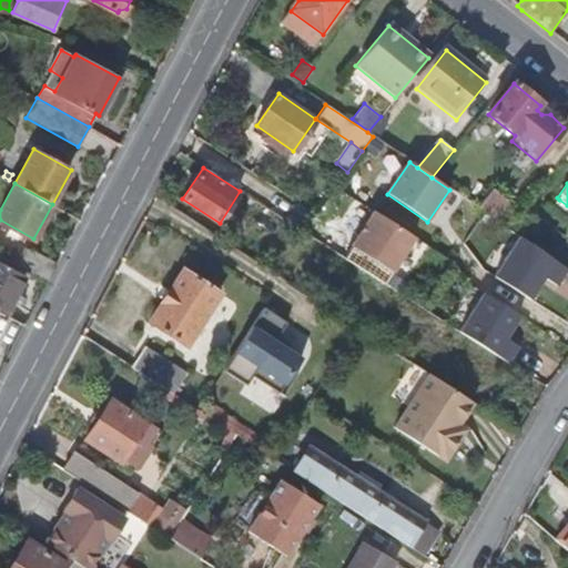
[(492,220),(504,202),(489,192),(477,210),(492,220)]
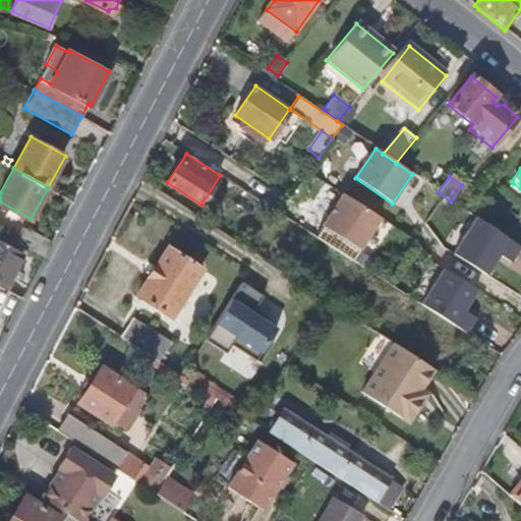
[(520,191),(520,188),(513,183),(507,191),(516,198),(520,191)]
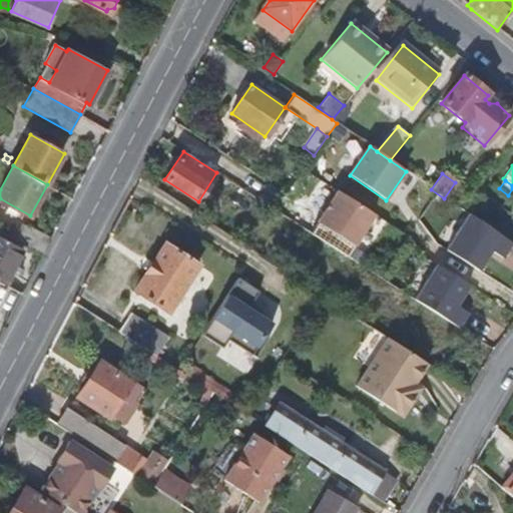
[(374,214),(337,190),(317,222),(353,245),(374,214)]
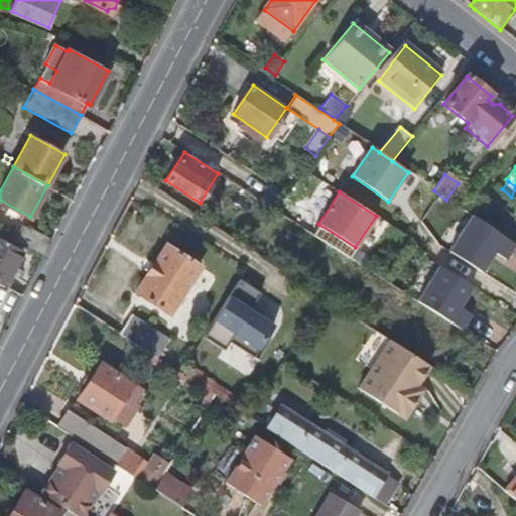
[(515,246),(472,217),(447,252),(480,272),(493,253),(505,261),(515,246)]
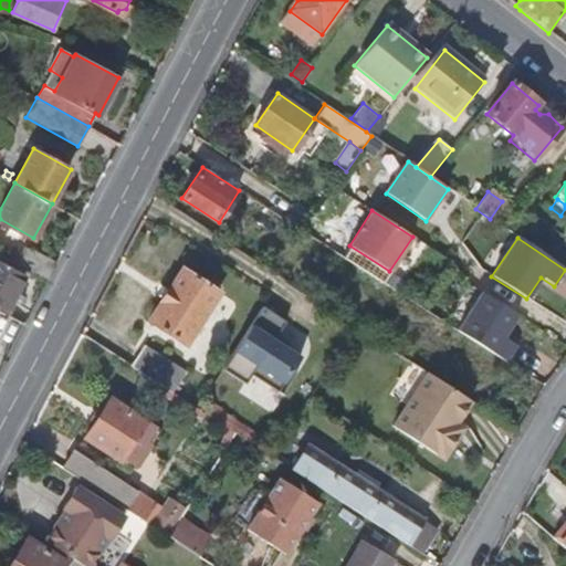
[(0,312),(6,315),(25,278),(0,263),(0,312)]
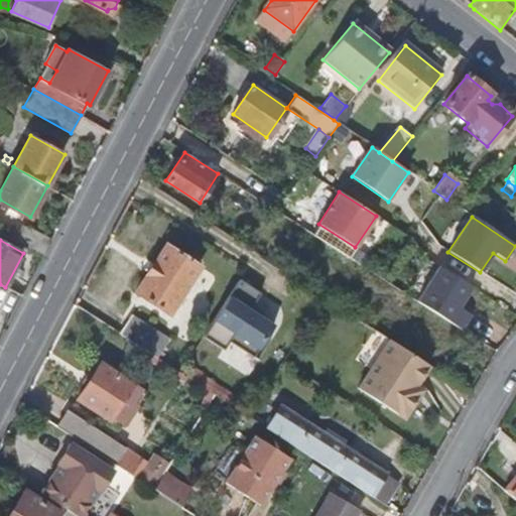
[(169,314),(200,267),(167,245),(136,293),(169,314)]
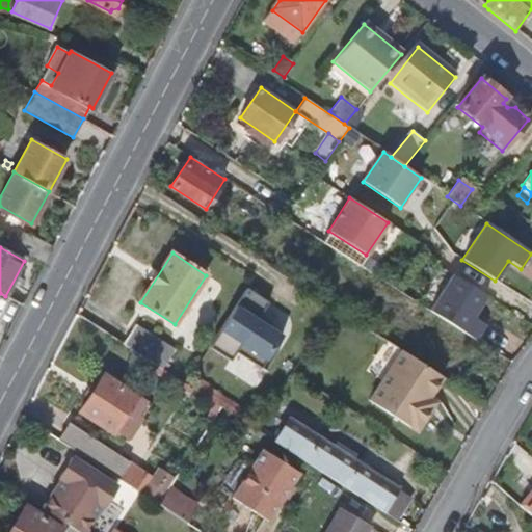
[(428,311),(474,340),(484,324),(472,317),(484,296),(451,274),(428,311)]
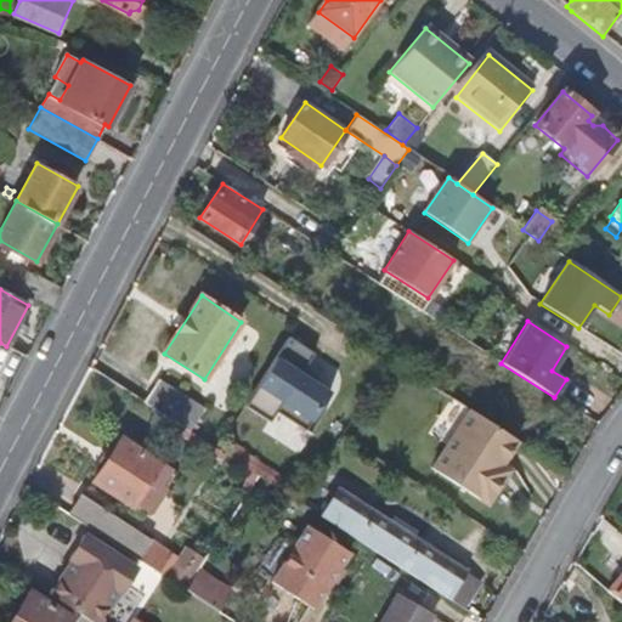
[(290,339),(247,408),(271,424),(278,413),(307,433),(332,394),(315,383),(318,378),(305,369),(315,354),(290,339)]
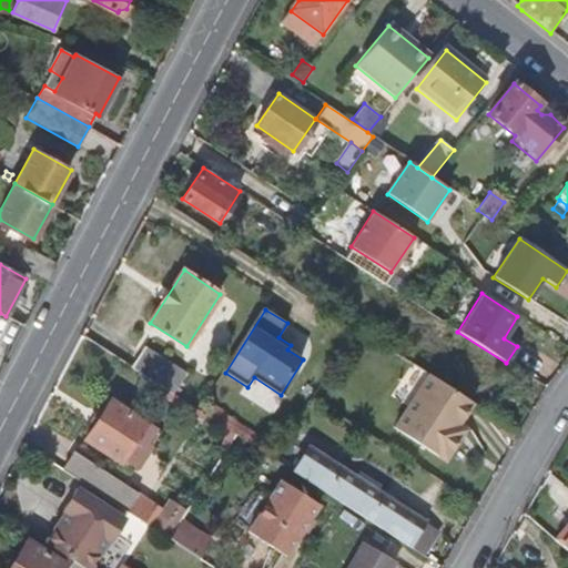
[(176,369),(145,348),(132,368),(164,389),(176,369)]
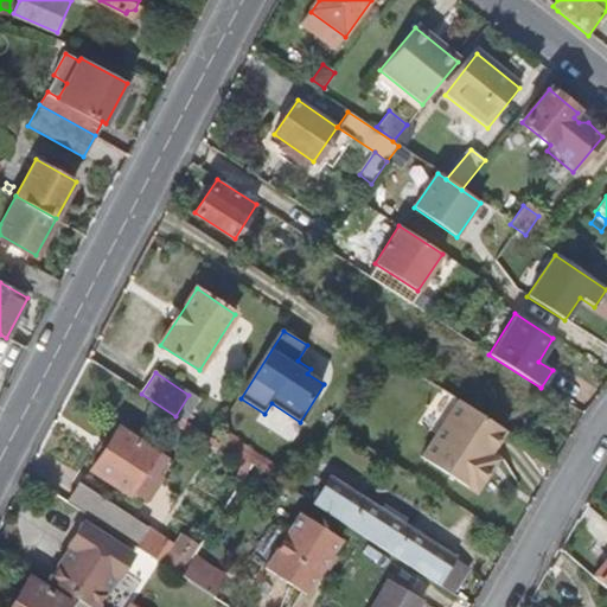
[(480,465),(489,453),(503,429),(457,400),(420,457),(473,492),(487,470),(480,465)]
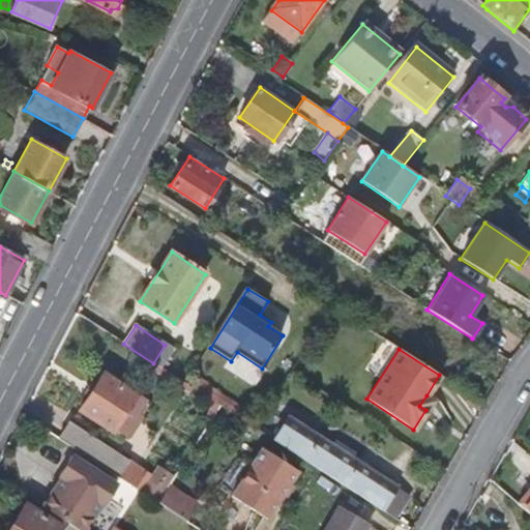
[(141,420),(150,405),(105,374),(80,410),(118,436),(121,431),(135,440),(146,423),(141,420)]
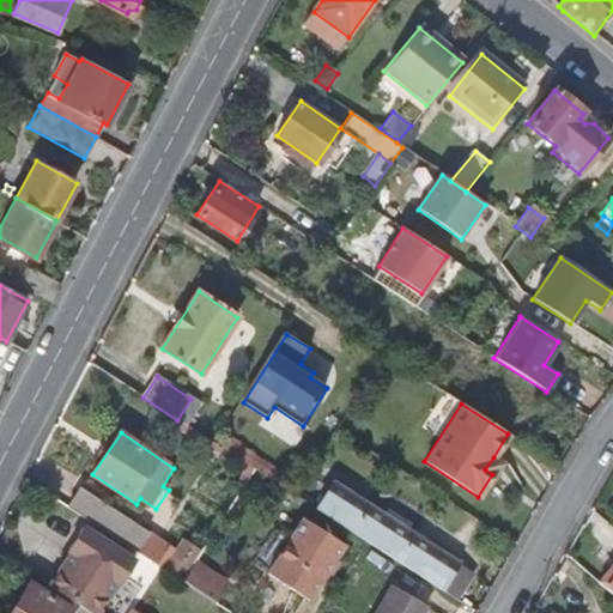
[(492,474),(501,462),(493,457),(485,469),(492,474)]
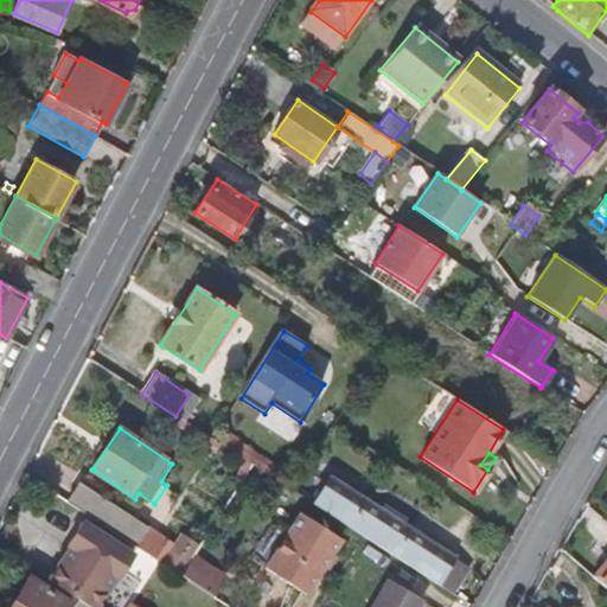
[(315,455),(293,490),(311,502),(333,467),(315,455)]
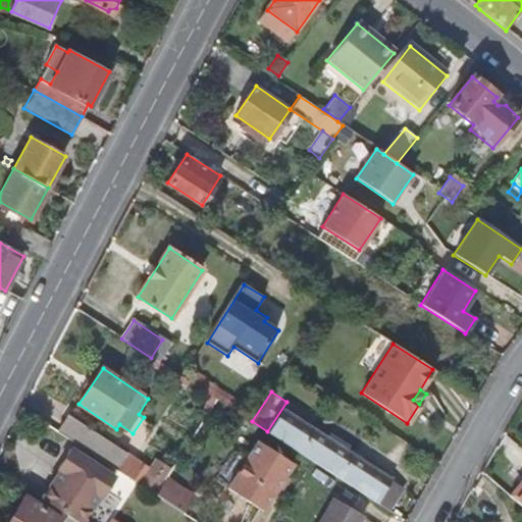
[(405,491),(283,413),(269,434),(311,461),(392,513),(405,491)]
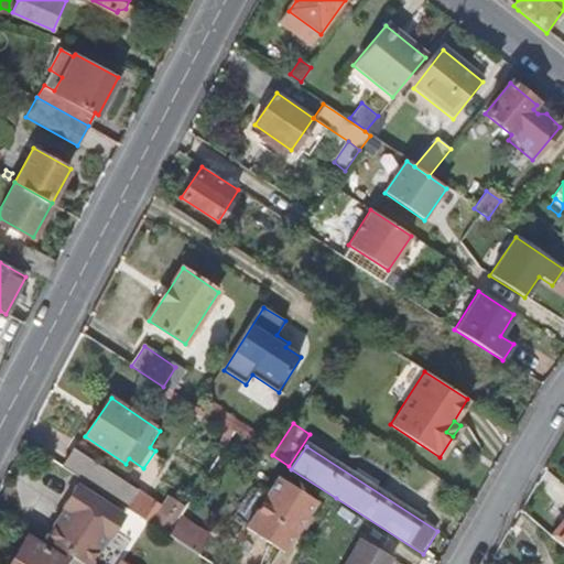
[(158,503),(75,449),(64,468),(122,506),(147,521),(158,503)]
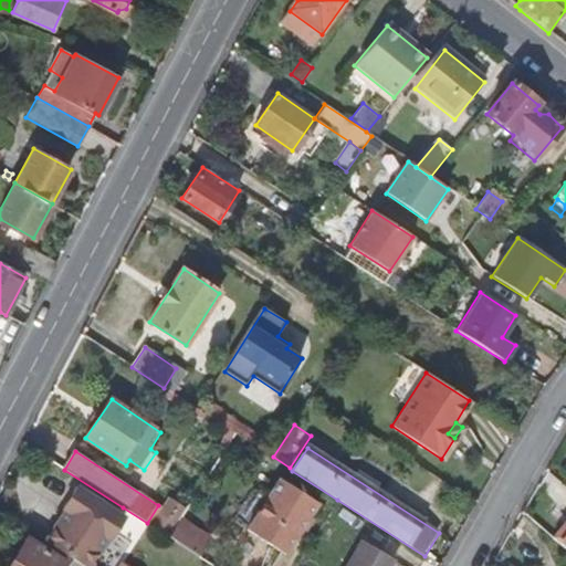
[(285,555),(316,502),(279,478),(247,531),(285,555)]
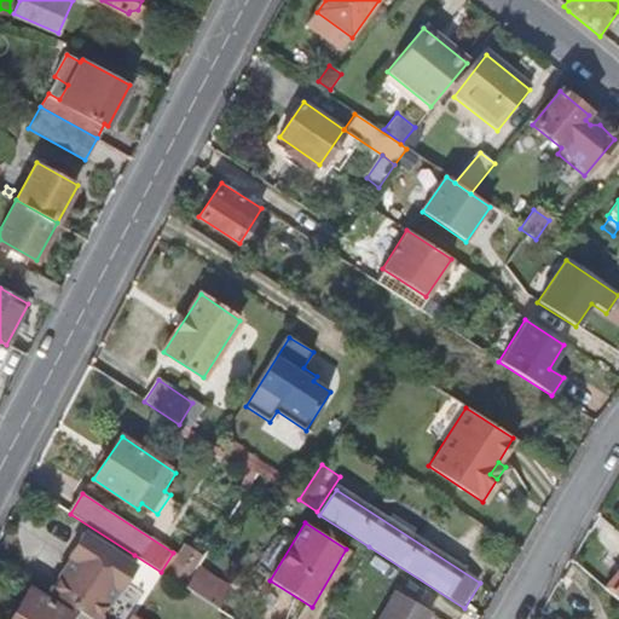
[(91,618),(97,618),(134,563),(85,532),(69,555),(70,559),(50,591),(86,615),(91,618)]
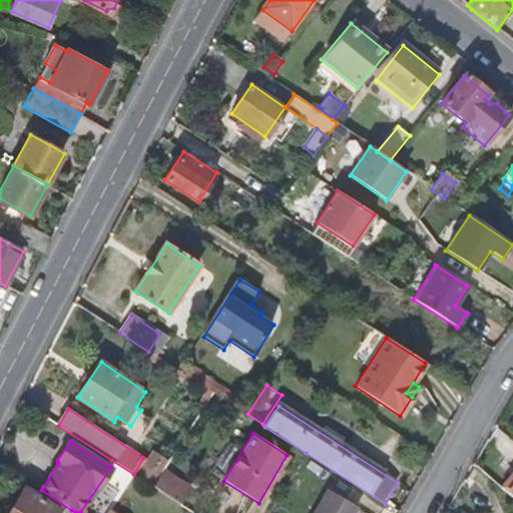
[(143,469),(158,478),(164,469),(169,461),(154,452),(143,469)]
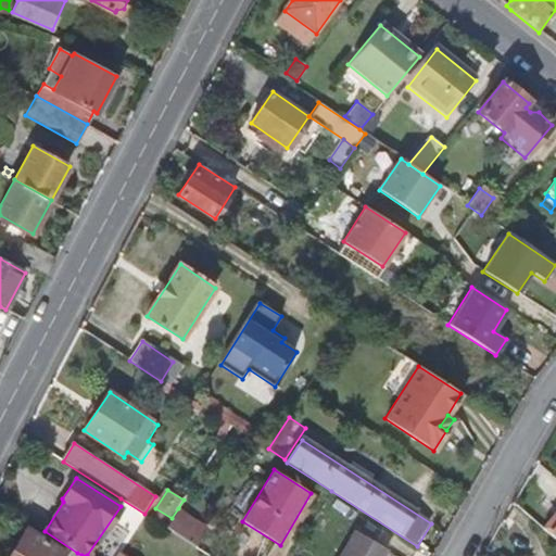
[(148,516),(159,498),(155,496),(144,514),(148,516)]
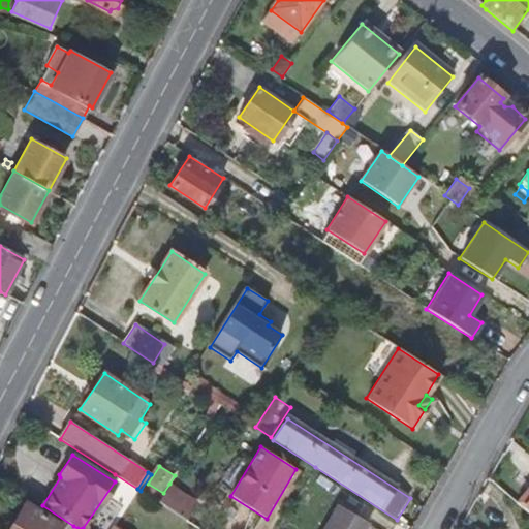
[(163,493),(158,502),(188,521),(199,503),(169,484),(163,493)]
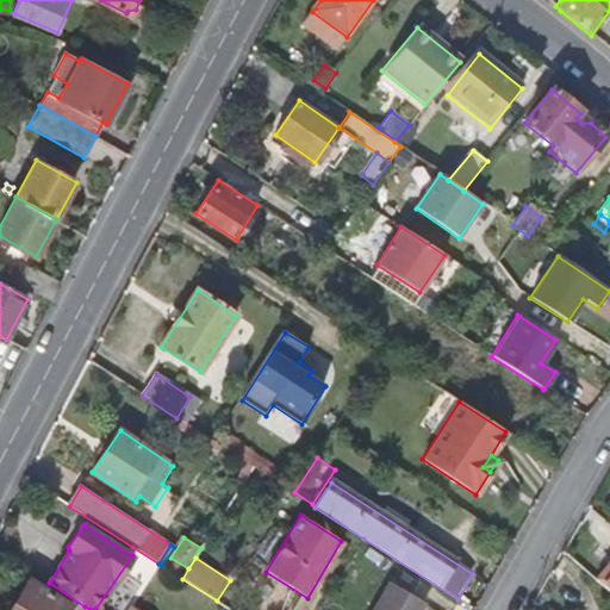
[(67,609),(70,605),(29,579),(10,609),(67,609)]
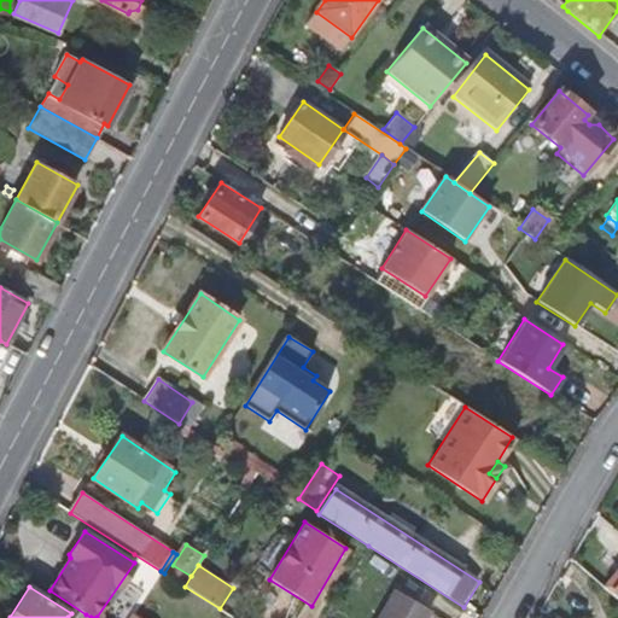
[(431,617),(432,617),(398,594),(383,617),(431,617)]
